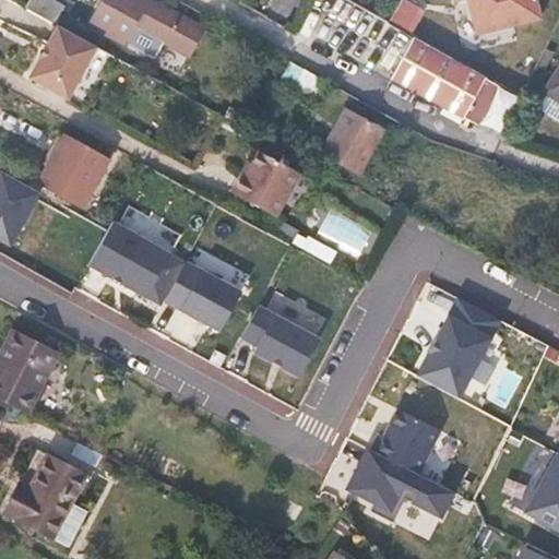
[(63,7),(50,0),(30,0),(26,7),(55,23),(63,7)]
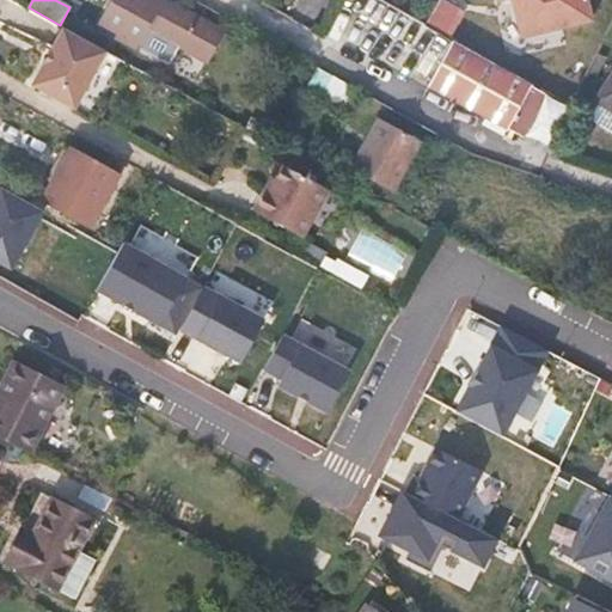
[(224,34),(163,0),(110,0),(96,26),(138,49),(147,31),(209,62),(224,34)]
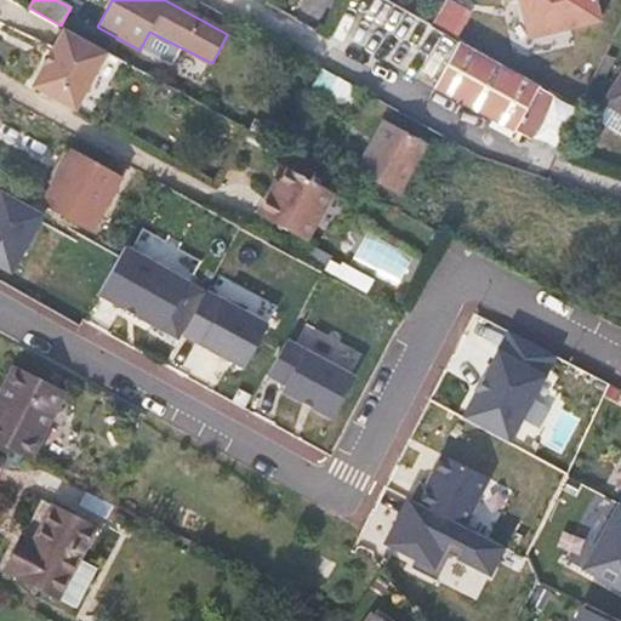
[(431,17),(438,5),(428,0),(415,0),(411,7),(431,17)]
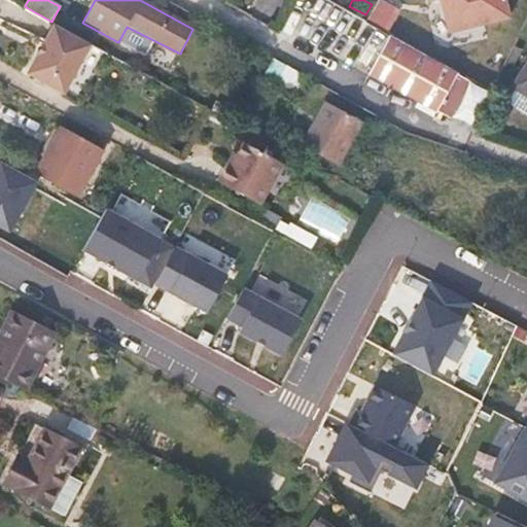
[(372,16),(390,27),(399,10),(381,0),(372,16)]
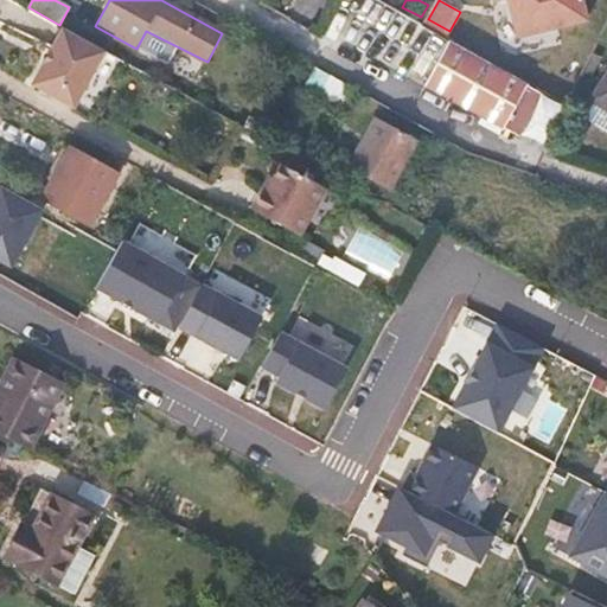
[(494,0),(504,0),(516,37),(586,23),(581,0),(493,0),(494,0)]
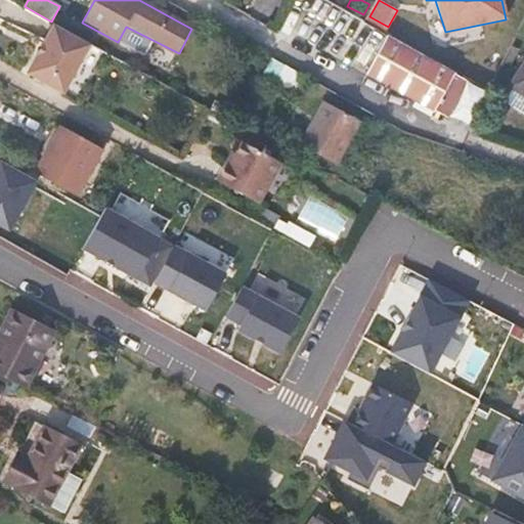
[(64,91),(90,43),(54,23),(28,72),(64,91)]
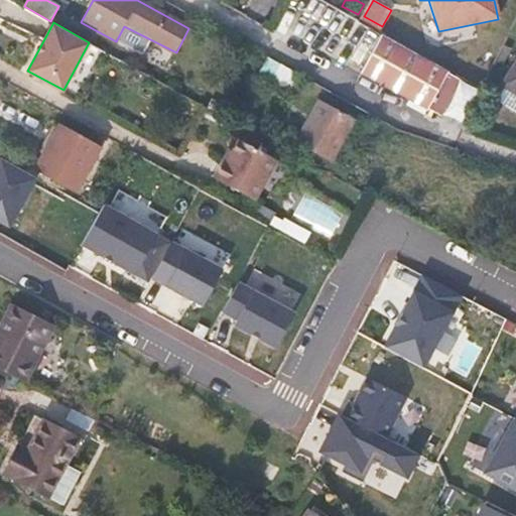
[(176,52),(124,26),(116,41),(167,70),(176,52)]
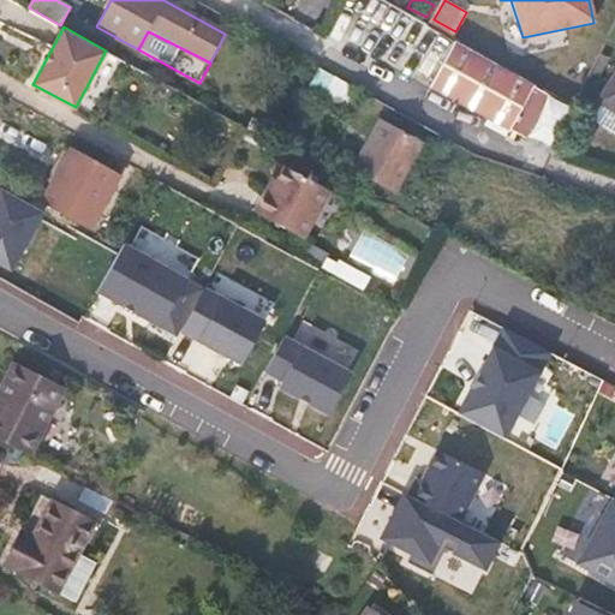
[(509,131),(533,85),(451,39),(428,85),(509,131)]
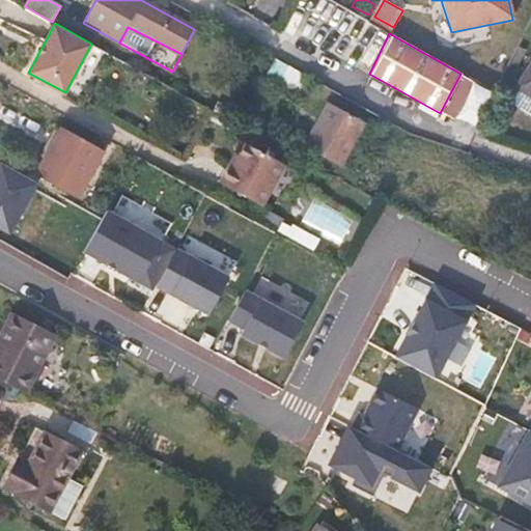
[(305,87),(310,79),(275,59),(267,76),(301,96),(305,87)]
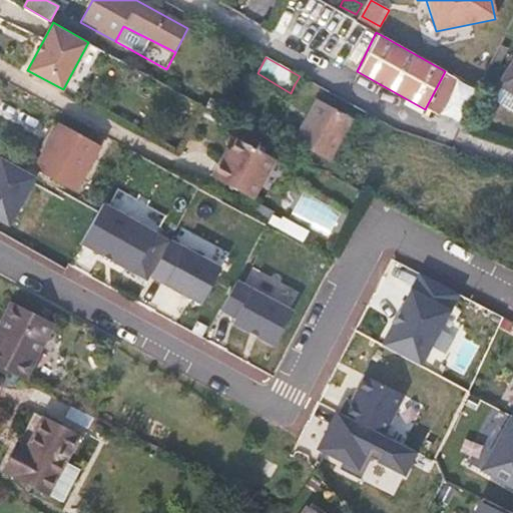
[(512,61),(498,84),(501,86),(512,92),(512,61)]
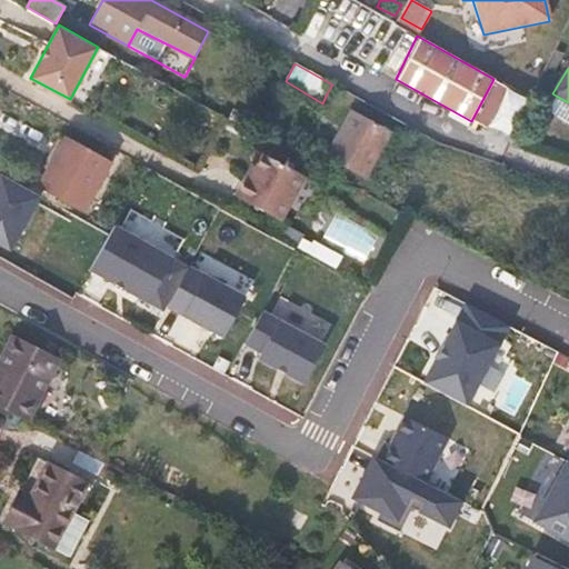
[(568,115),(568,102),(556,96),(551,103),(568,115)]
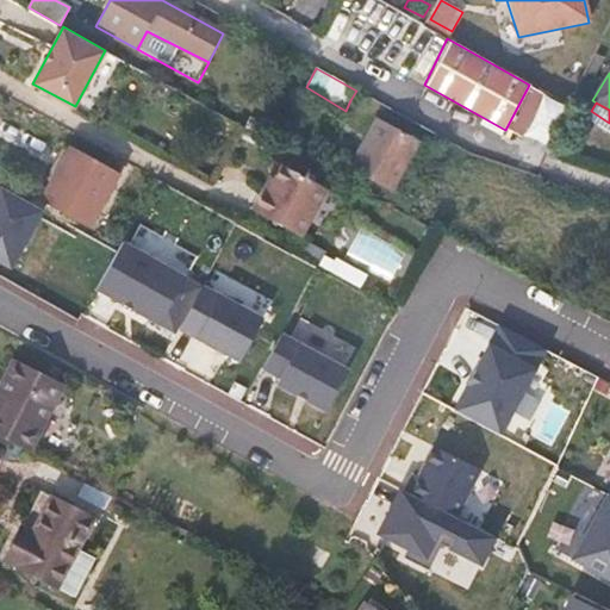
[(423,142),(377,119),(350,172),(397,195),(423,142)]
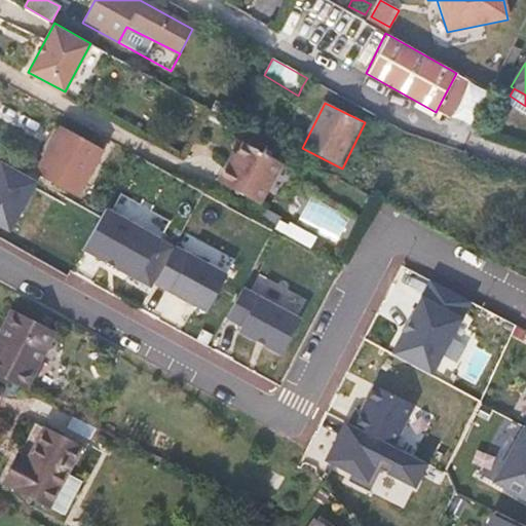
[(100,151),(59,130),(36,172),(77,193),(100,151)]
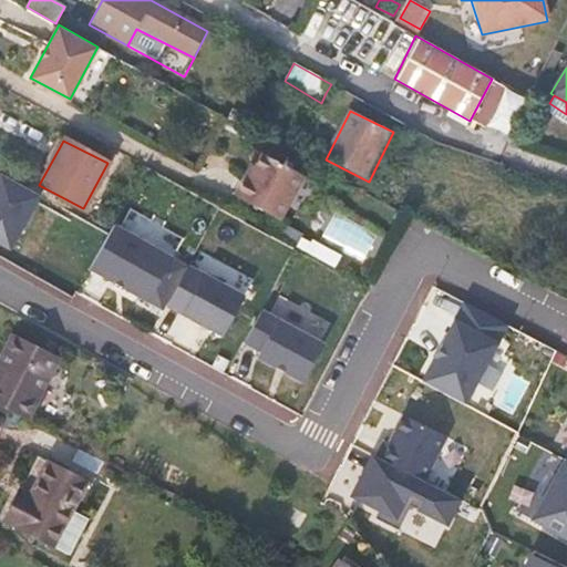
[(309,181),(266,157),(253,181),(249,178),(238,198),(286,225),(309,181)]
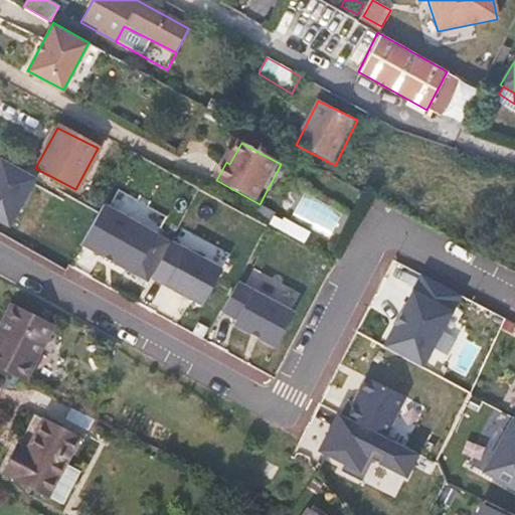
[(35,180),(0,160),(0,223),(8,228),(35,180)]
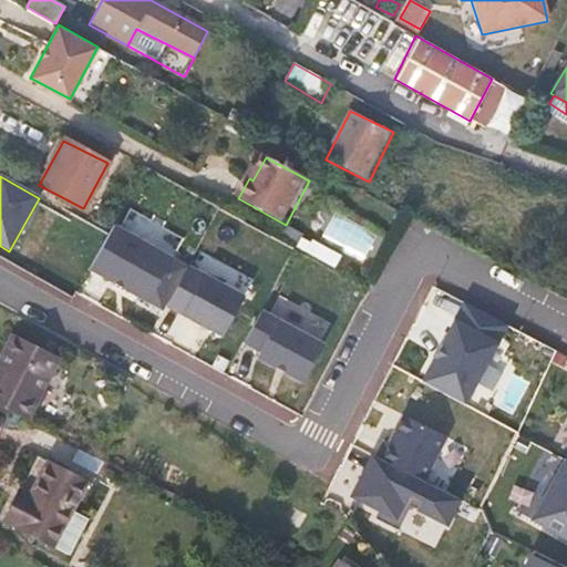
[(185,267),(113,228),(90,271),(162,310),(185,267)]
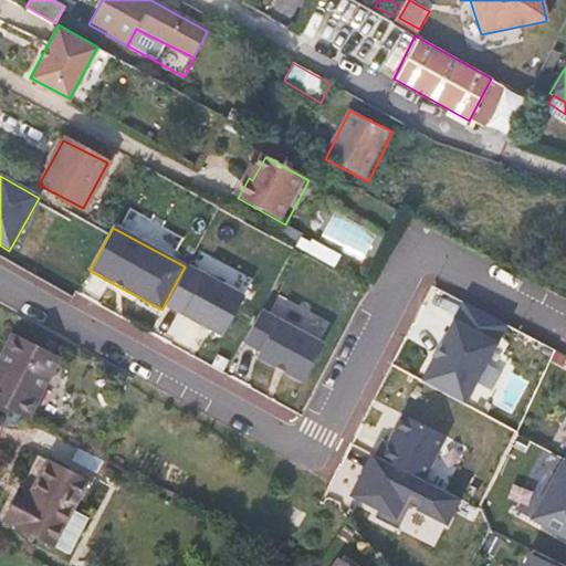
[(244,299),(203,276),(182,316),(223,337),(244,299)]
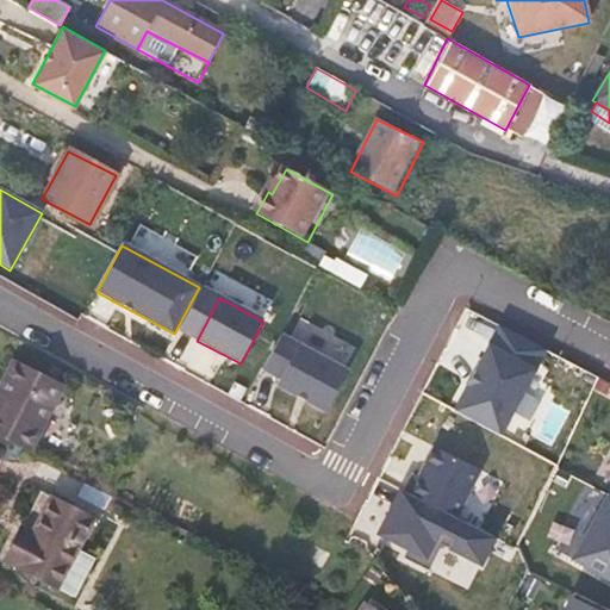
[(285,337),(262,379),(328,415),(350,372),(285,337)]
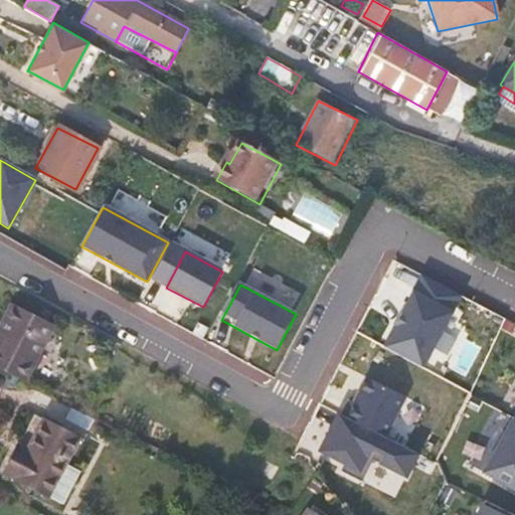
[(454,313),(413,292),(384,348),(424,369),(454,313)]
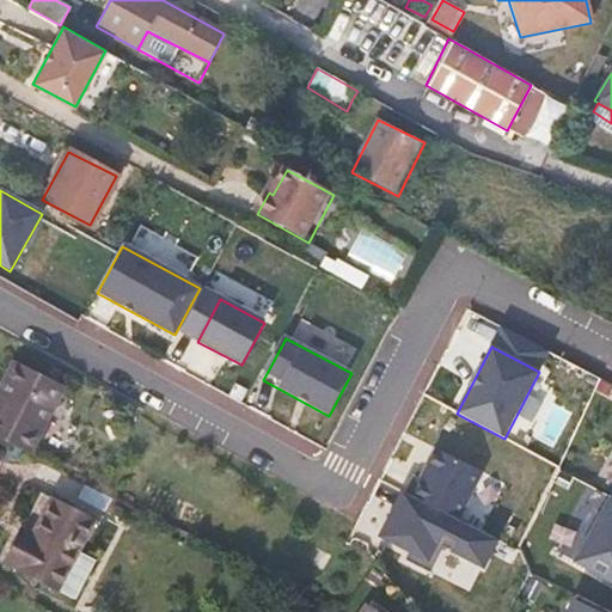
[(0,439),(31,454),(63,386),(12,360),(0,384),(0,439)]
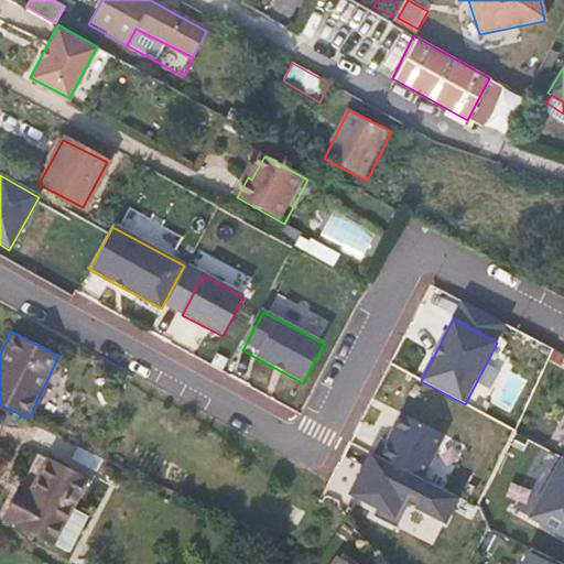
[(445,436),(401,414),(381,454),(425,476),(445,436)]
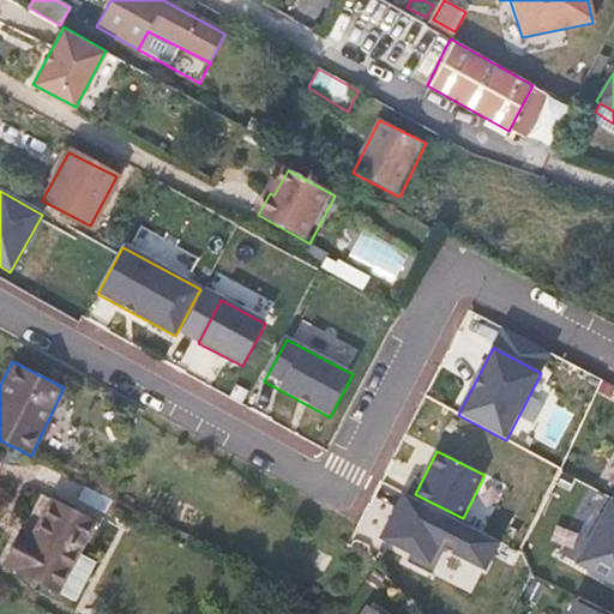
[(487,570),(503,540),(463,518),(415,494),(405,489),(383,535),(439,565),(446,549),(487,570)]
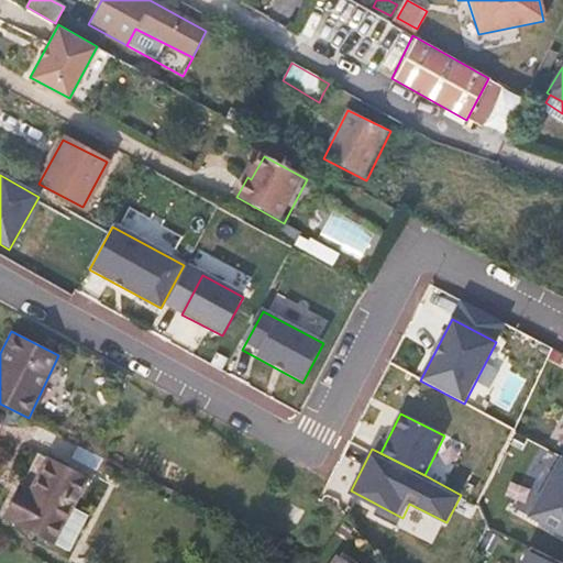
[(36,452),(19,486),(30,492),(47,457),(36,452)]
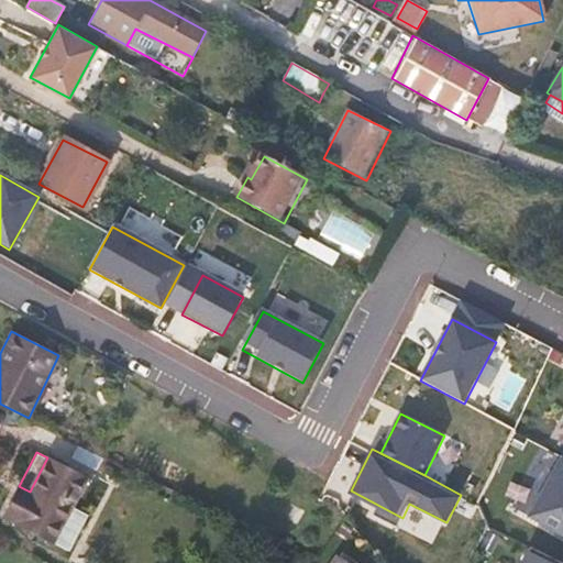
[(562,457),(561,456),(529,518),(562,536),(562,457)]
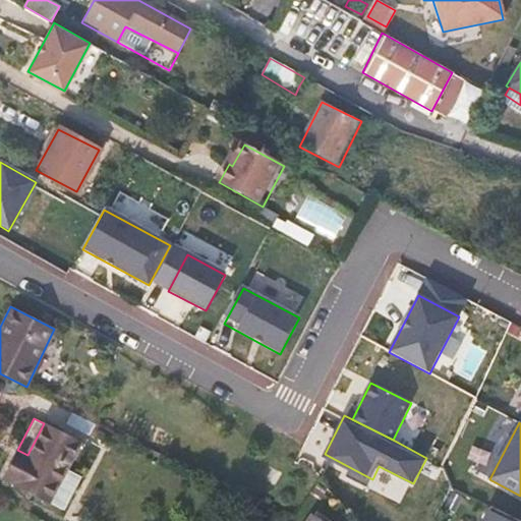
[(80,443),(44,423),(27,455),(17,450),(1,480),(47,504),(80,443)]
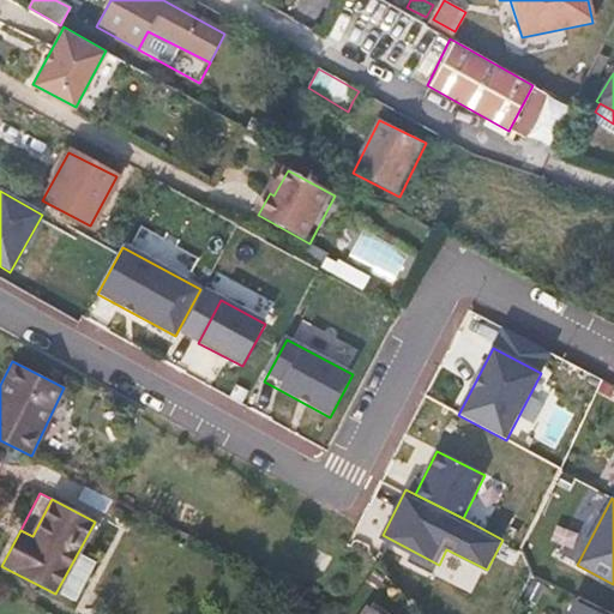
[(569,613),(601,613),(576,602),(569,613)]
